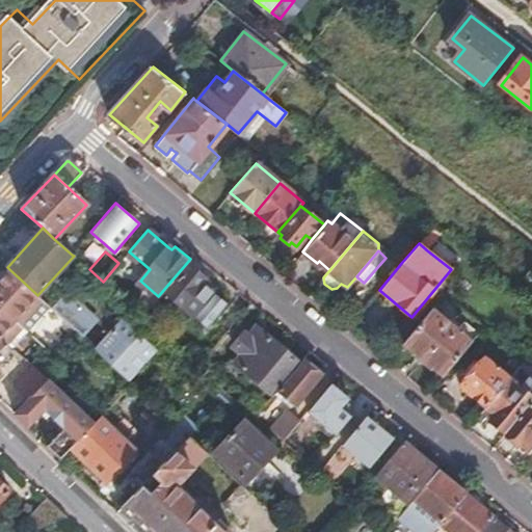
[(165,292),(220,339),(238,316),(212,294),(198,283),(204,277),(188,265),(165,292)]
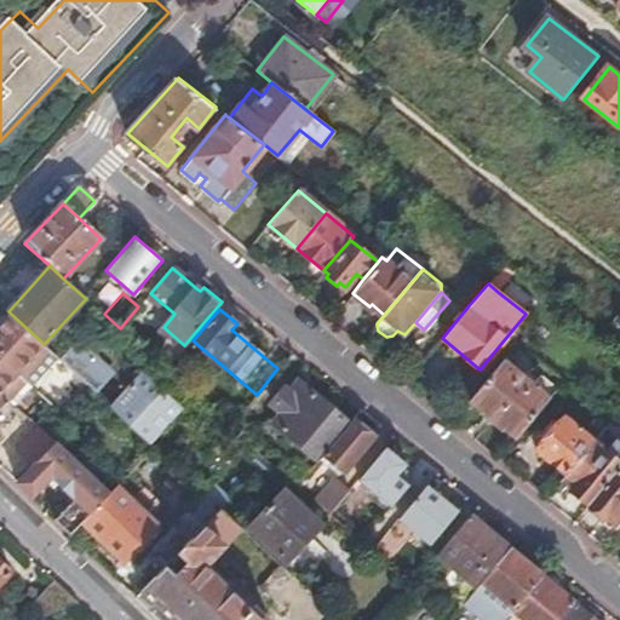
[(44,344),(12,315),(0,327),(0,360),(30,388),(58,357),(44,344)]
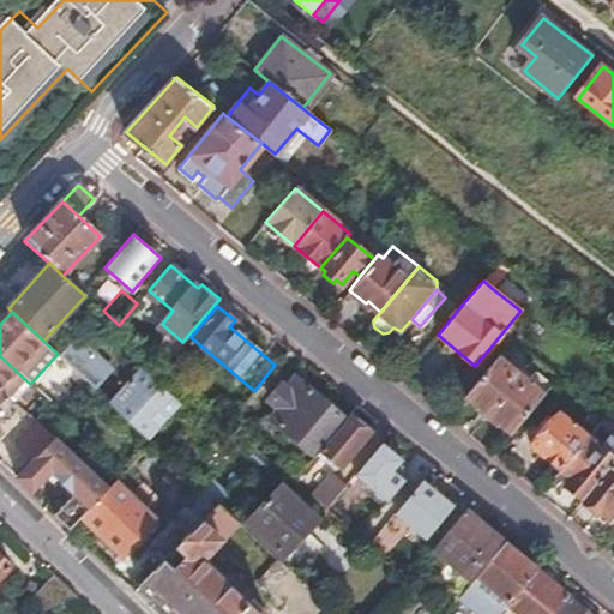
[(251,333),(235,320),(229,326),(245,339),(251,333)]
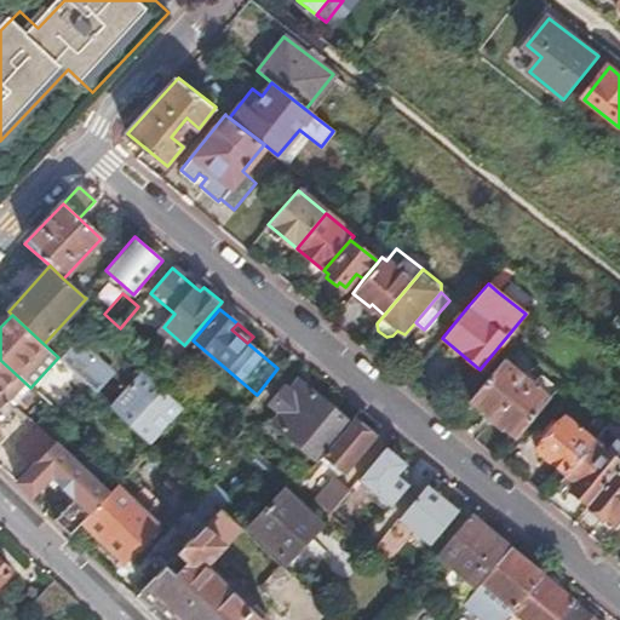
[(78,342),(61,360),(96,392),(113,374),(78,342)]
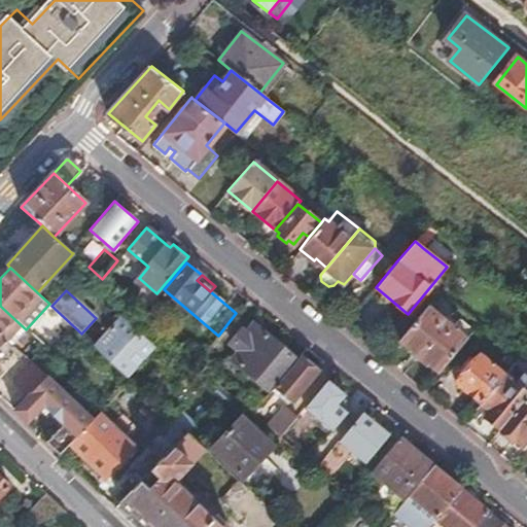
[(0,306),(0,336),(6,342),(10,346),(26,329),(0,306)]
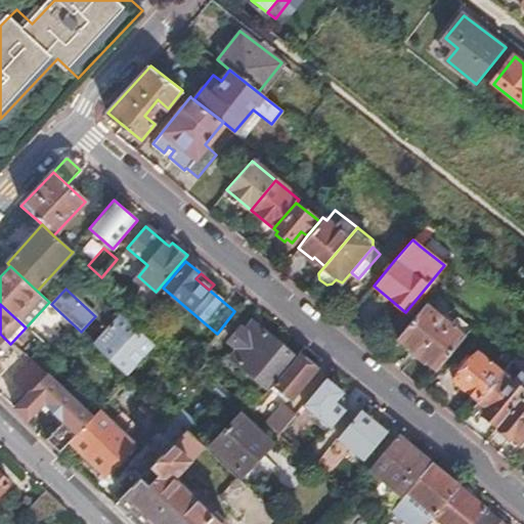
[(426,304),(397,338),(409,348),(407,351),(423,364),(425,360),(436,370),(465,337),(426,304)]
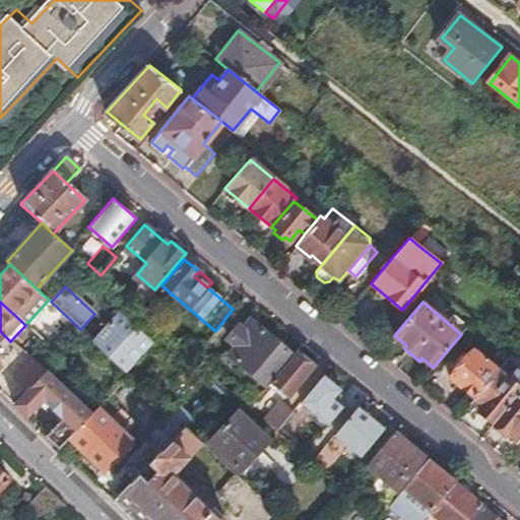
[(122,312),(93,341),(124,370),(151,340),(122,312)]
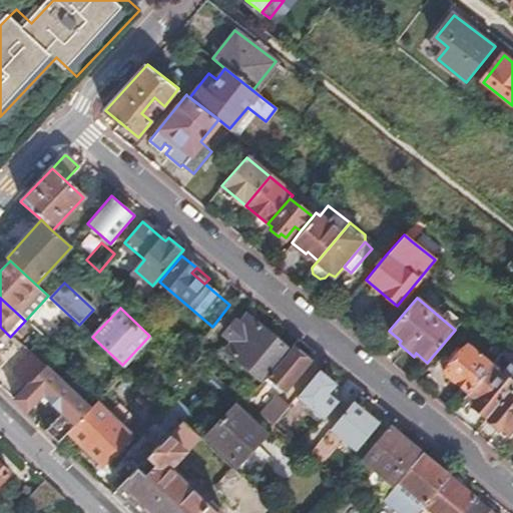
[(243,314),(235,323),(249,334),(257,324),(243,314)]
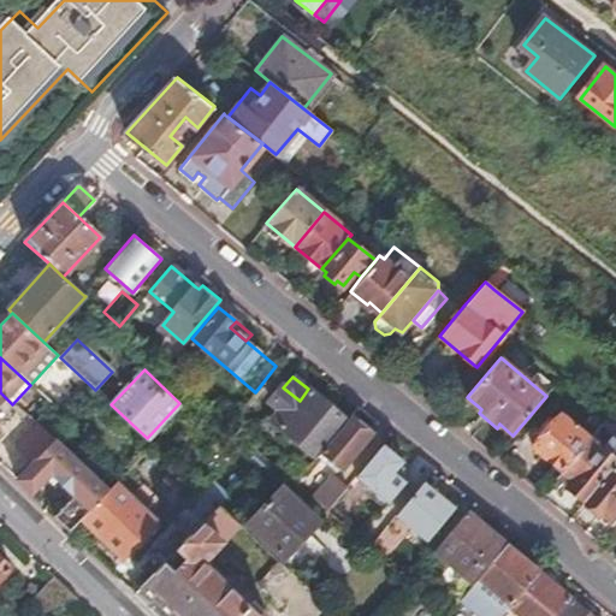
[(300,401),(283,388),(268,404),(279,413),(272,421),(312,454),(342,418),(308,389),(300,401)]
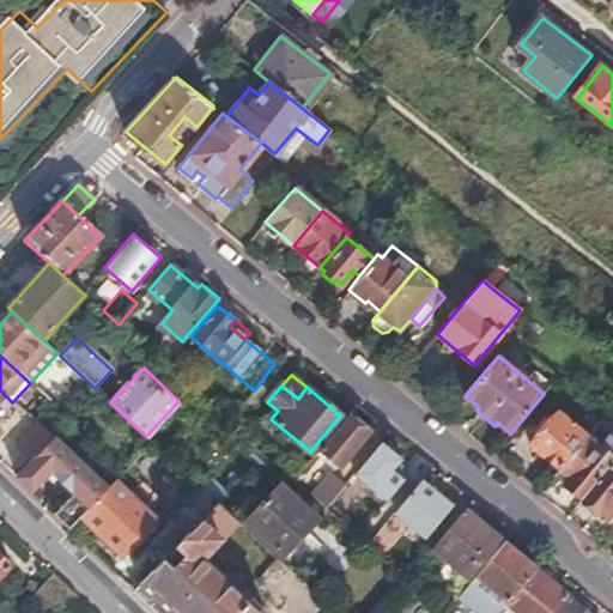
[(562,469),(588,436),(559,413),(533,444),(562,469)]
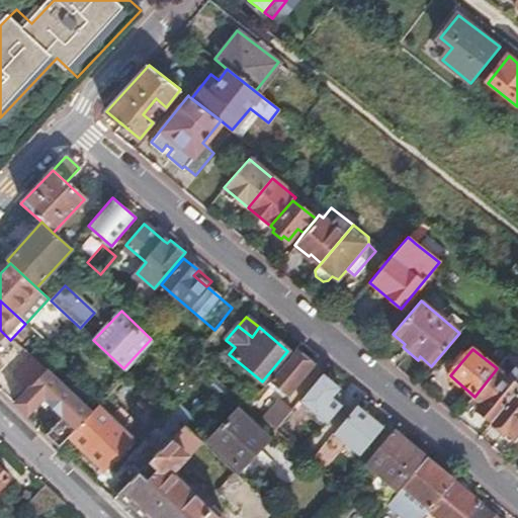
[(293,353),(268,382),(286,398),(312,368),(293,353)]
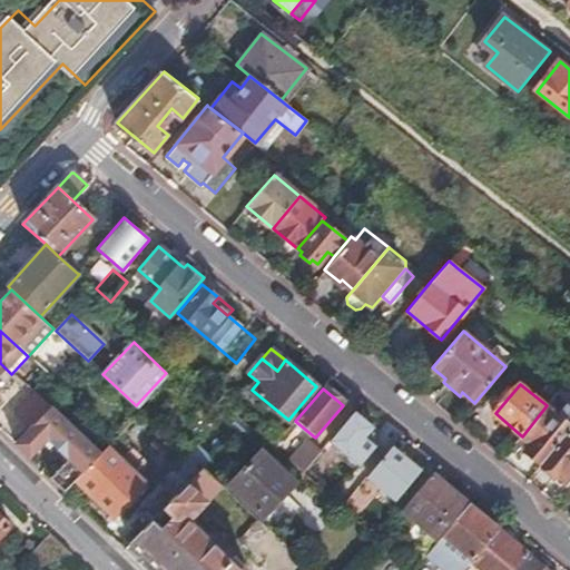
[(37,393),(36,393),(15,416),(30,430),(51,406),(37,393)]
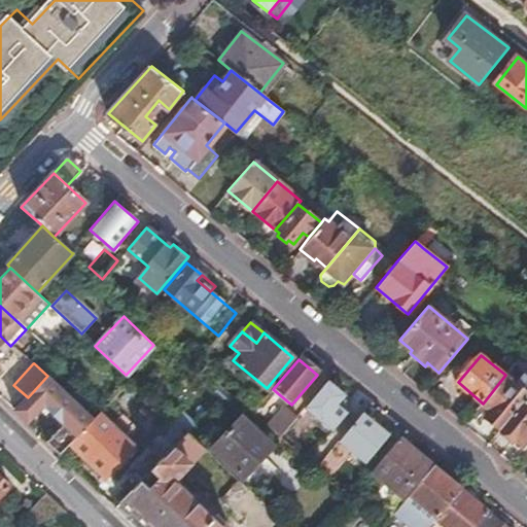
[(483,403),(481,406),(489,413),(486,417),(501,429),(526,399),(526,397),(526,374),(525,372),(517,383),(505,375),(483,403)]
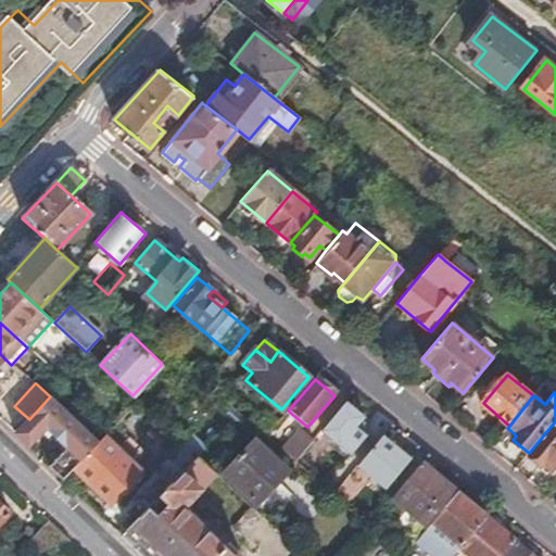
[(99,441),(50,396),(29,419),(16,432),(63,479),(64,478),(74,468),(99,441)]
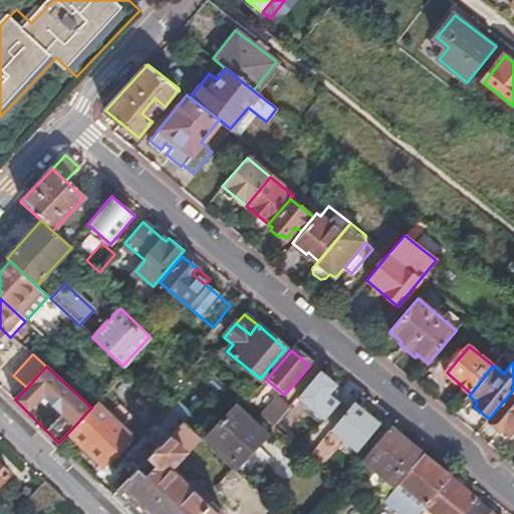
[(323,421),(338,403),(335,400),(329,395),(334,390),(337,386),(321,371),(297,399),(323,421)]
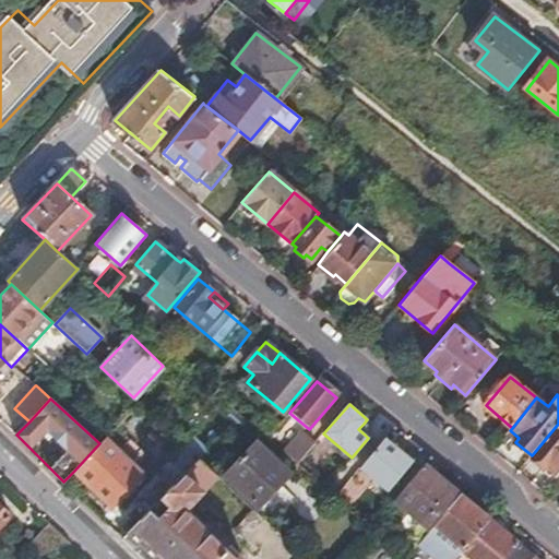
[(369,429),(364,424),(358,429),(365,435),(369,429)]
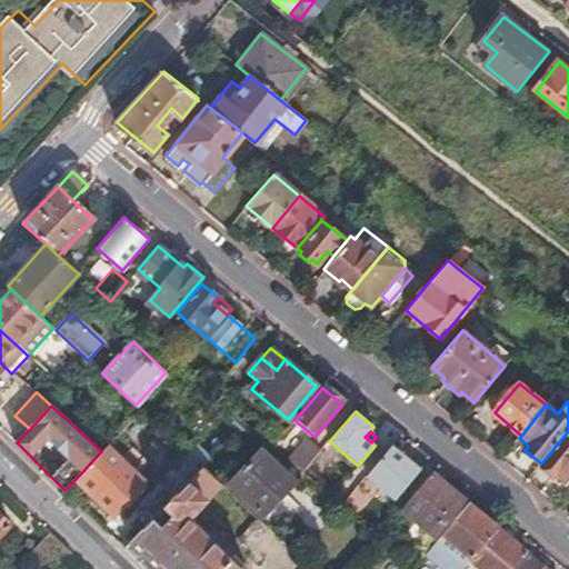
[(568,431),(541,463),(568,486),(568,483),(568,431)]
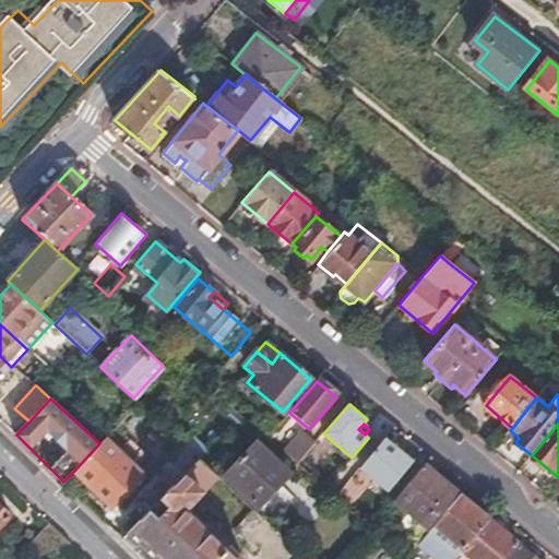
[(510,430),(506,435),(515,442),(519,438),(510,430)]
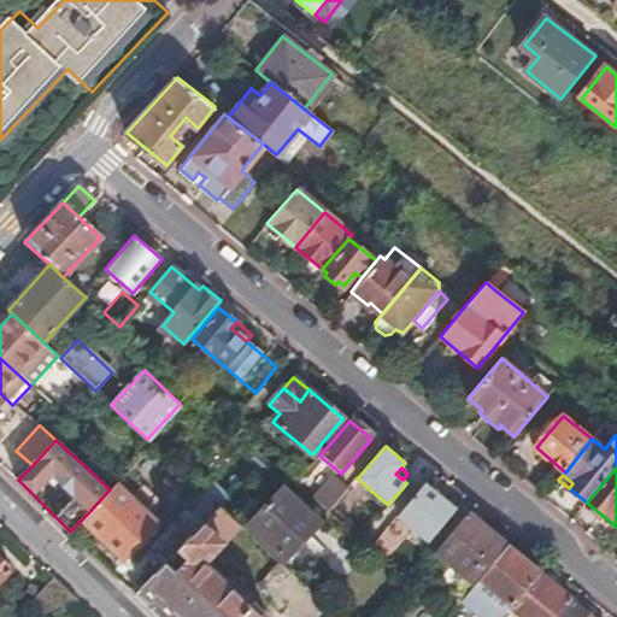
[(336,480),(316,501),(328,513),(348,491),(336,480)]
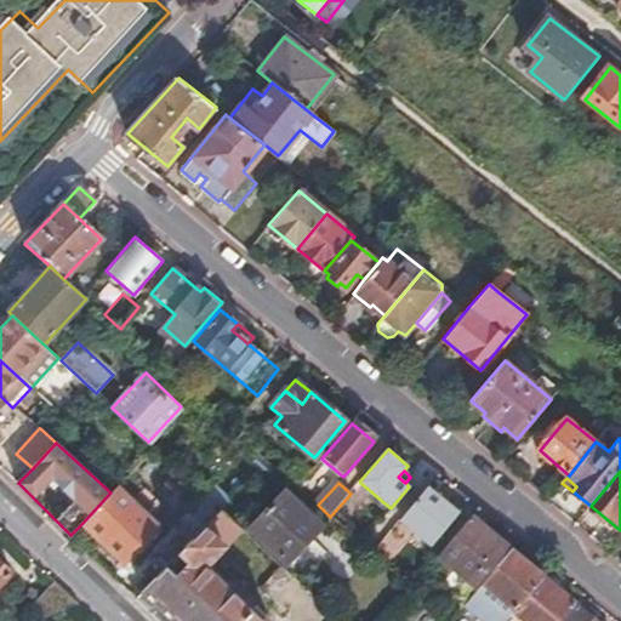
[(157,523),(117,485),(110,493),(83,523),(123,559),(157,523)]
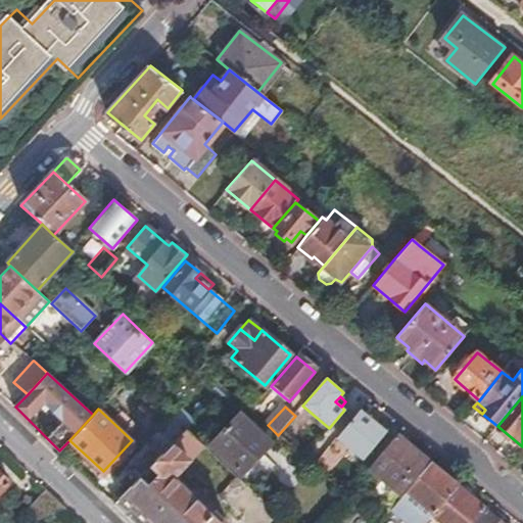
[(364,412),(339,439),(363,459),(387,431),(364,412)]
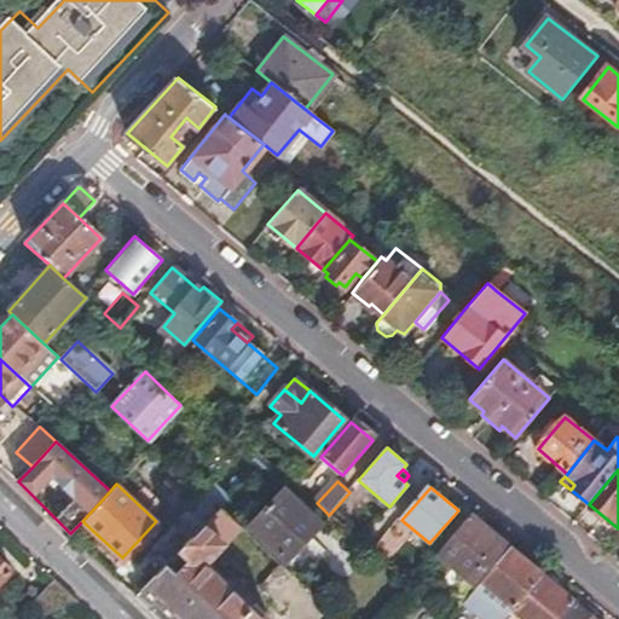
[(282,490),(247,527),(283,561),(318,524),(282,490)]
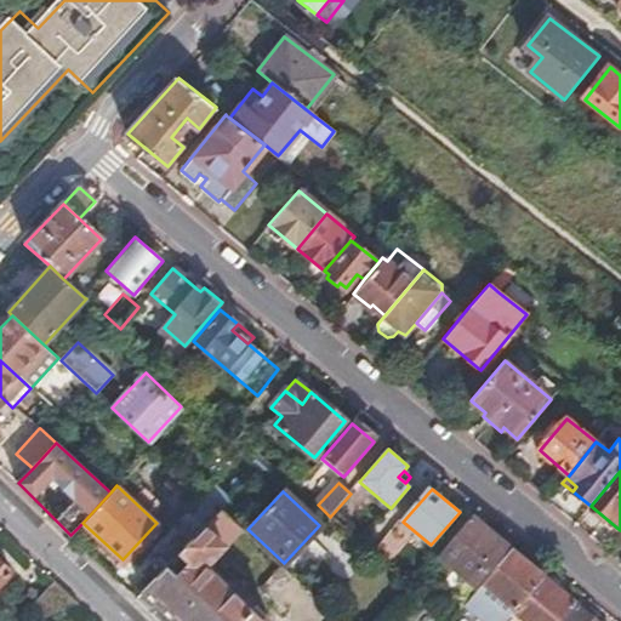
[(198,534),(221,508),(203,493),(180,517),(198,534)]
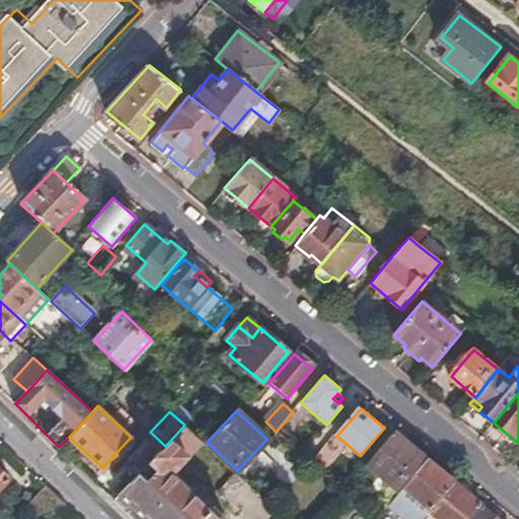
[(201,441),(195,435),(184,425),(165,446),(149,462),(158,469),(148,479),(140,472),(114,500),(133,518),(225,518),(215,508),(211,512),(170,473),(201,441)]
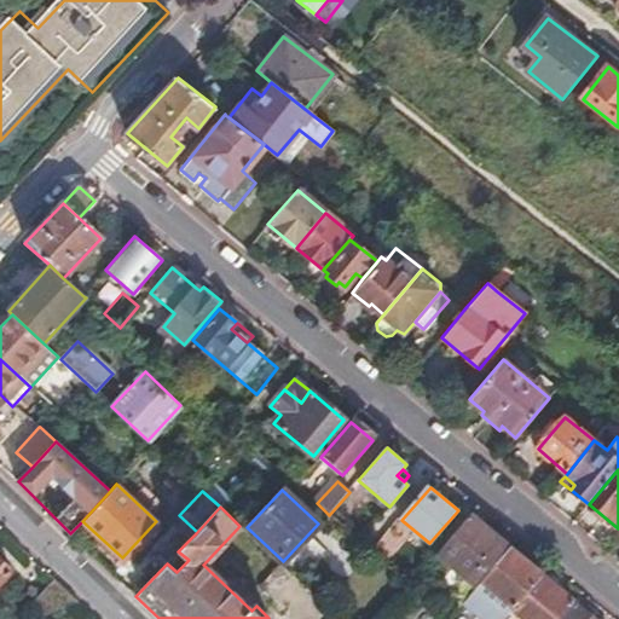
[(507,550),(467,518),(438,551),(476,585),(507,550)]
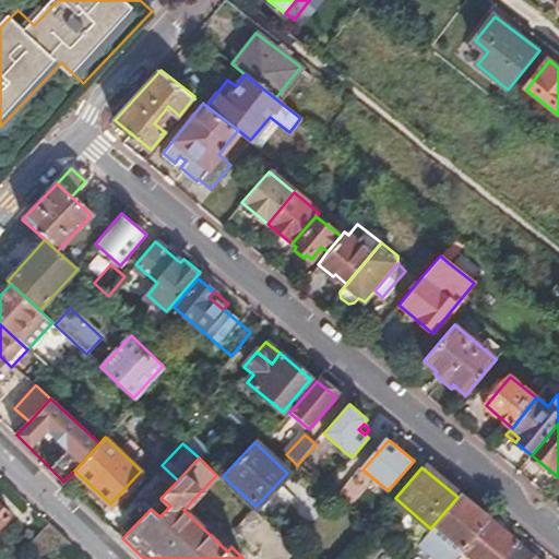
[(430,528),(428,533),(417,546),(432,558),(455,558),(463,550),(464,549),(489,520),(460,495),(458,497),(430,528)]
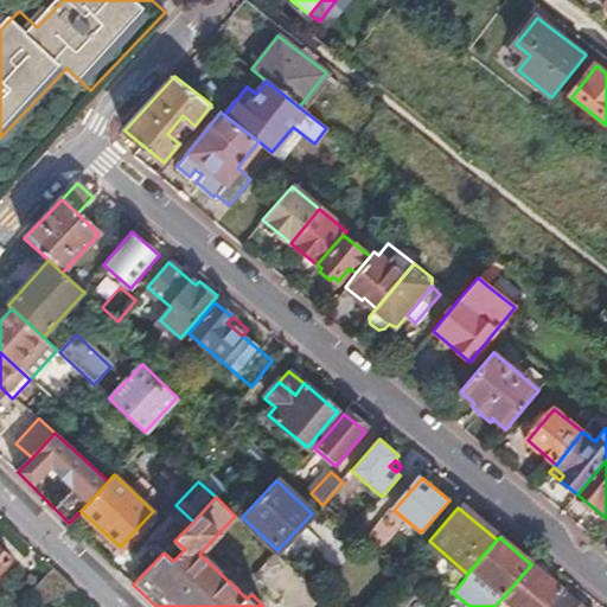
[(0,569),(11,558),(0,549),(0,569)]
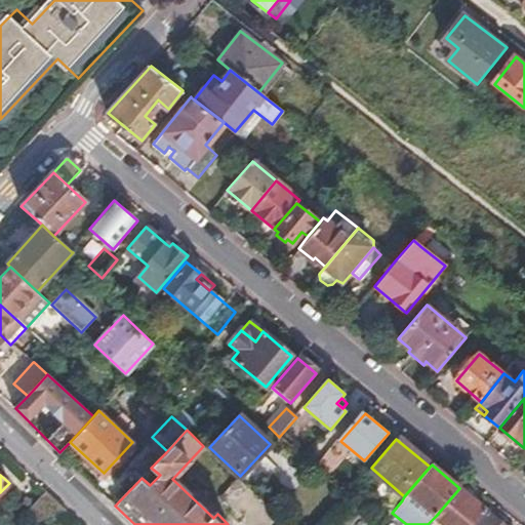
[(260,499),(238,478),(223,496),(244,517),(260,499)]
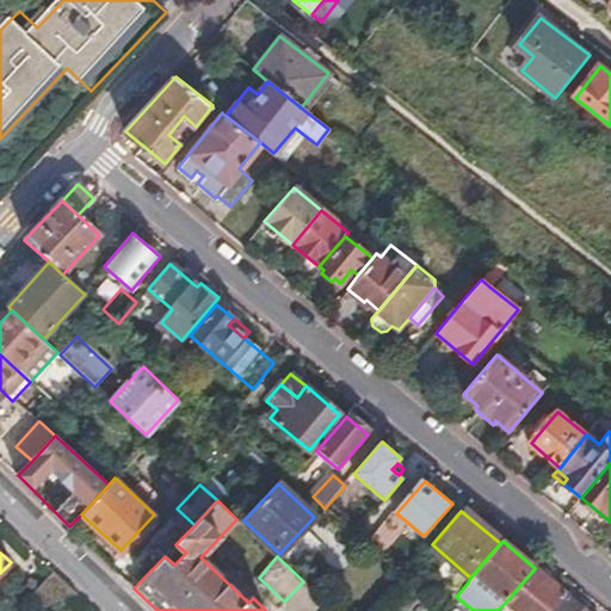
[(553,610),(567,596),(535,568),(507,600),(506,602),(517,610),(553,610)]
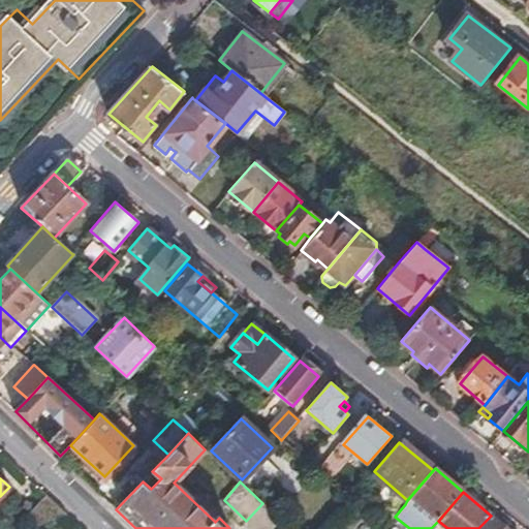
[(65,514),(45,495),(27,515),(37,525),(65,514)]
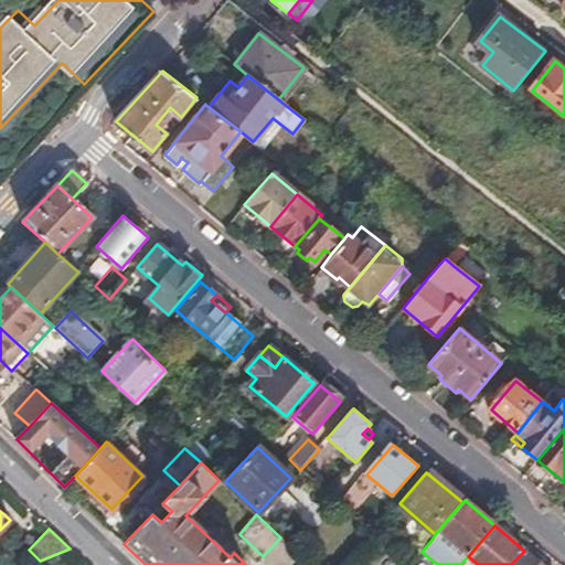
[(289,564),(299,555),(280,537),(263,556),(272,564),(289,564)]
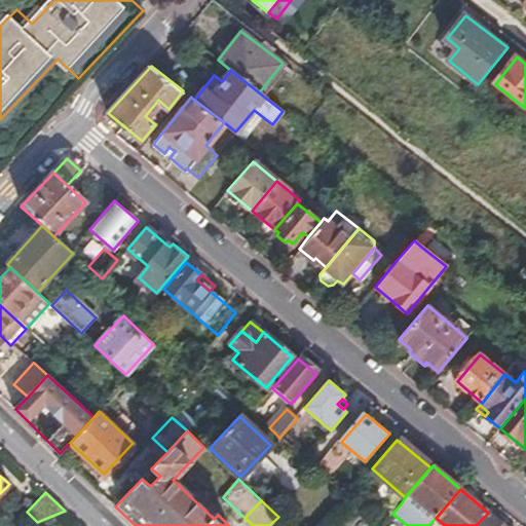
[(504,525),(488,513),(476,525),(504,525)]
